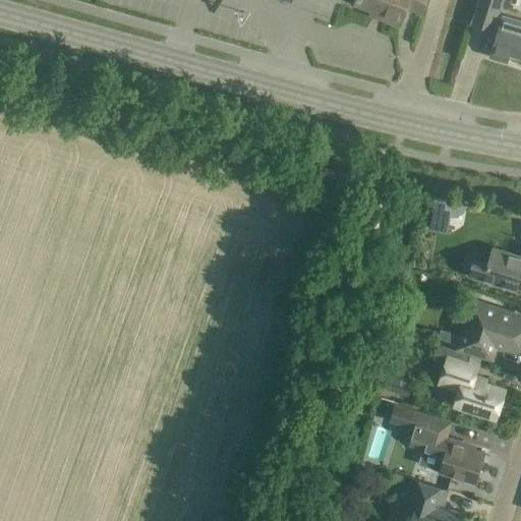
[(355,0),(355,2),(372,9),(370,14),(399,24),(405,8),(421,13),(426,0),(355,0)]
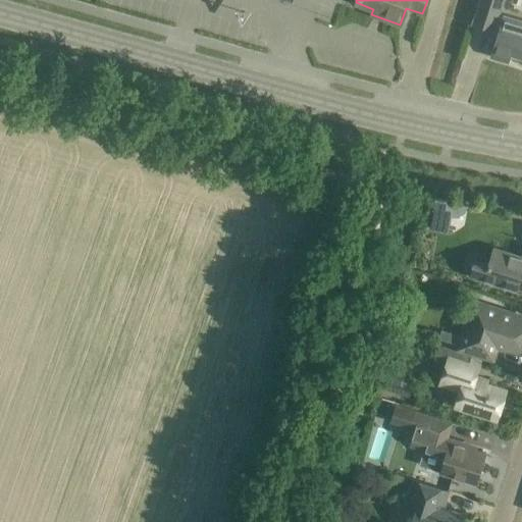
[(478,0),(471,23),(494,32),(504,0),(478,0)]
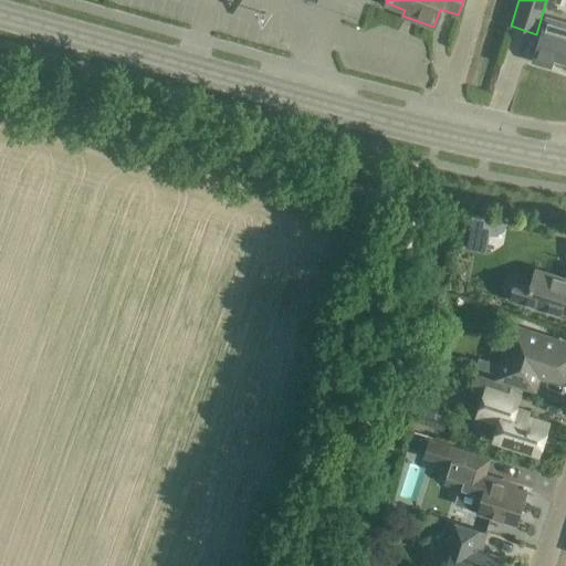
[(565,22),(546,17),(533,60),(551,65),(553,58),(565,61),(565,22)]
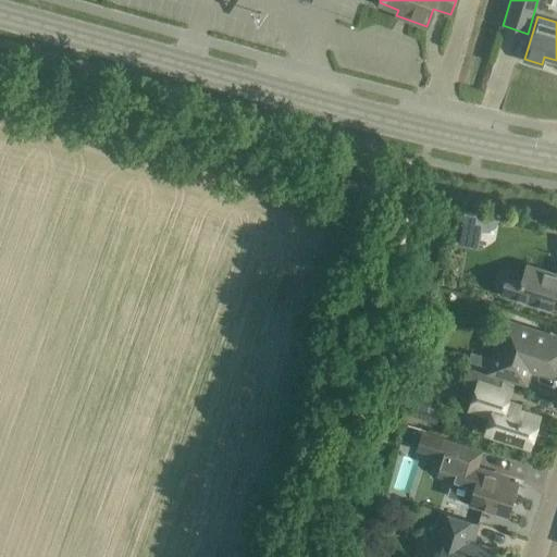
[(556,311),(556,309),(556,271),(556,274),(527,264),(522,281),(507,276),(502,294),(556,311)]
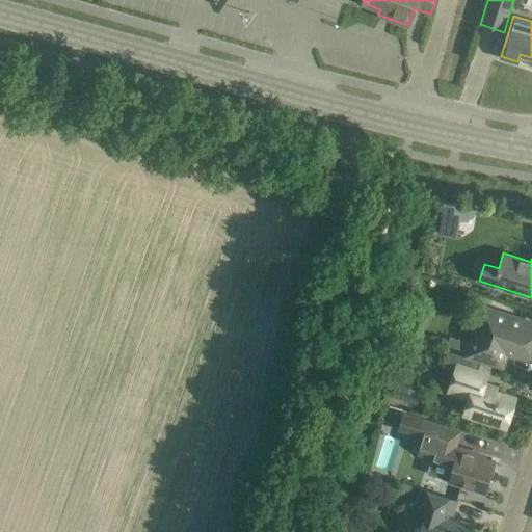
[(531,323),(482,308),(468,354),(501,365),(505,351),(528,358),(531,344),(531,323)]
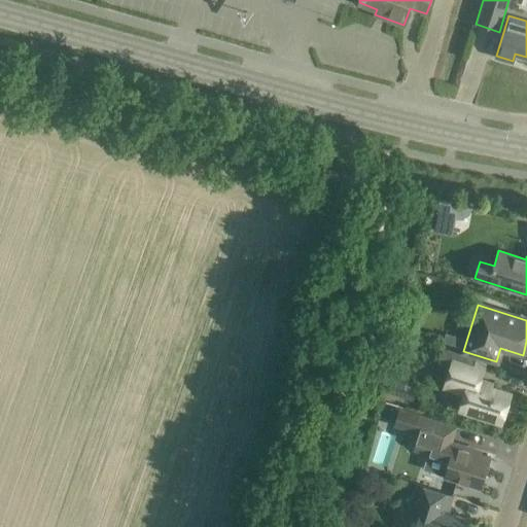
[(453,336),(446,334),(443,343),(450,345),(453,336)]
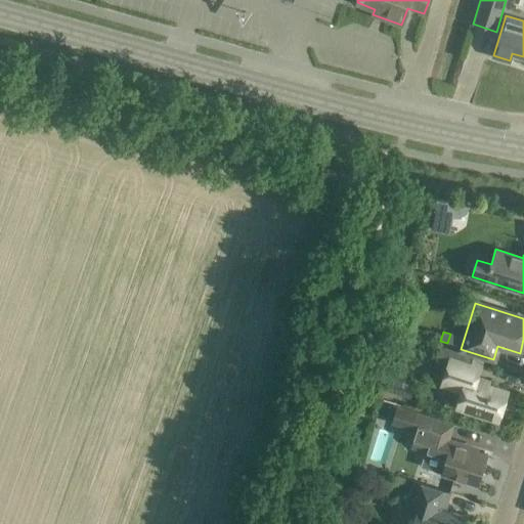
[(439,386),(462,393),(456,408),(498,421),(508,391),(477,382),(482,364),(468,360),(470,356),(451,351),(439,386)]
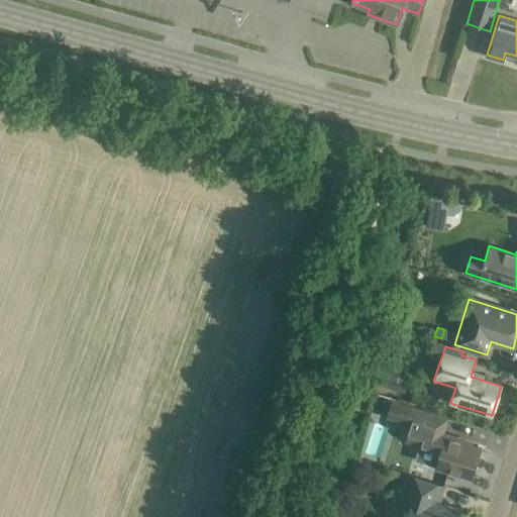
[(411,426),(417,408),(391,400),(386,418),(411,426)]
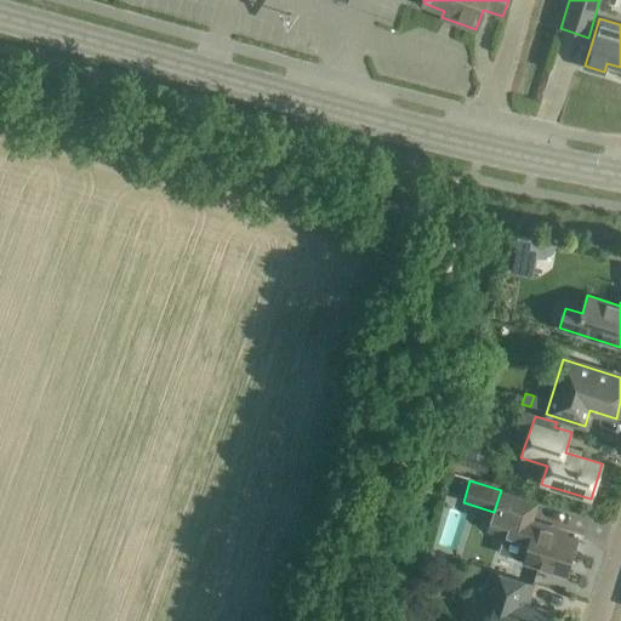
[(501,490),(494,512),(489,530),(529,542),(524,562),(567,575),(577,539),(548,530),(550,527),(525,519),(531,499),(501,490)]
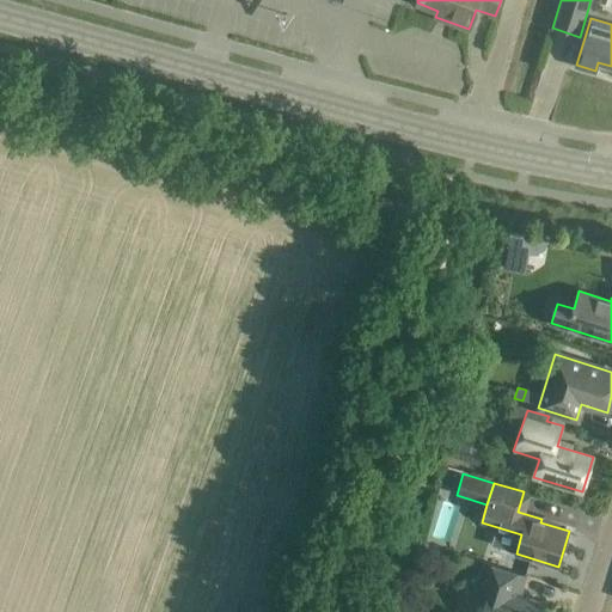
[(477,567),(479,560),(463,555),(460,561),(477,567)]
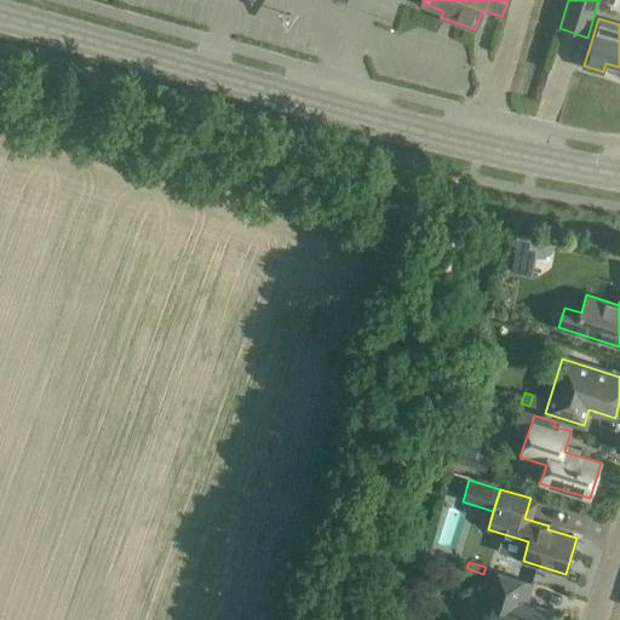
[(550,619),(552,612),(528,603),(534,584),(488,568),(478,598),(493,603),(489,614),(487,614),(483,616),(481,619),(550,619)]
